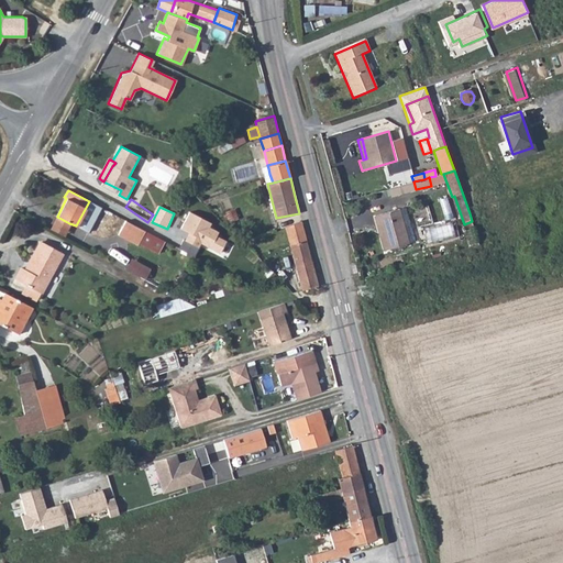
[(375,216),(376,224),(379,223),(386,249),(407,243),(397,209),(375,216)]
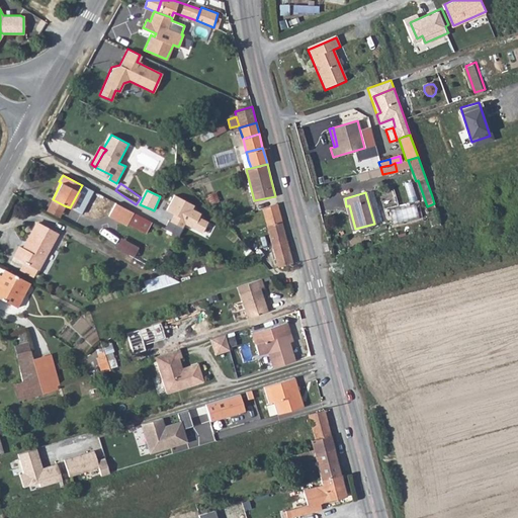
[(73,205),(79,208),(84,196),(79,193),(73,205)]
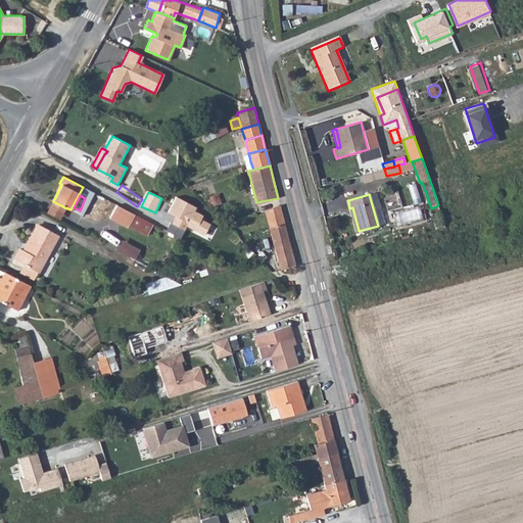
[(176,196),(168,212),(175,216),(167,231),(181,238),(187,226),(204,235),(209,225),(200,221),(203,216),(195,211),(197,207),(176,196)]
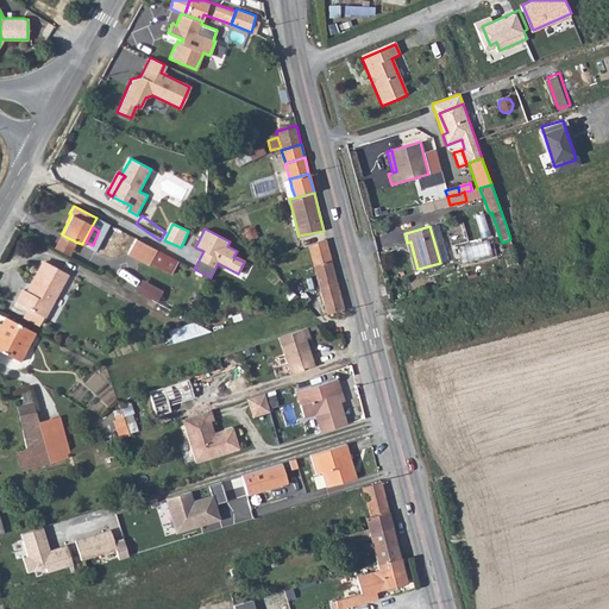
[(55,248),(68,255),(75,242),(62,234),(55,248)]
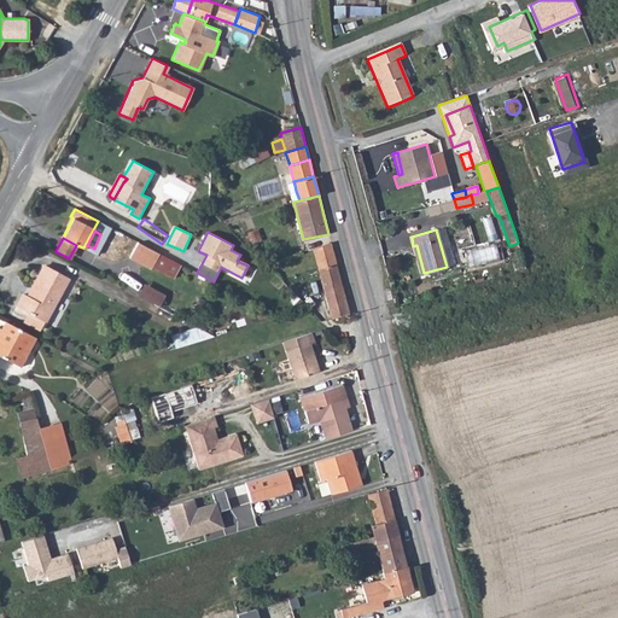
[(158,252),(138,242),(129,257),(151,268),(158,252)]
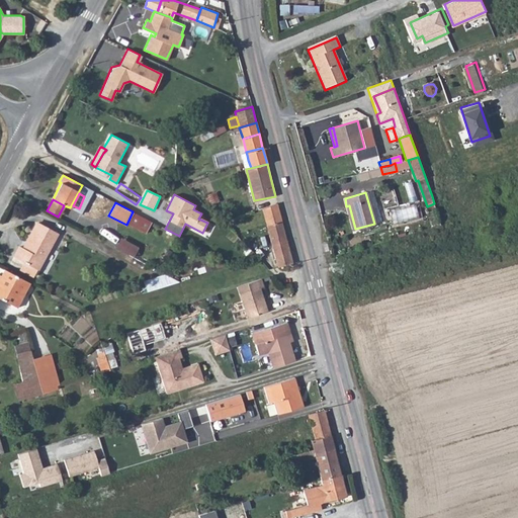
[(281,220),(277,203),(262,208),(267,225),(281,220)]
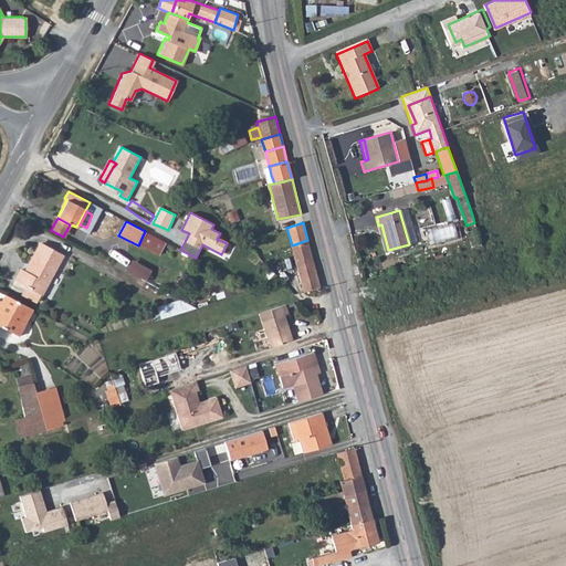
[(381,224),(378,226),(377,226),(384,251),(388,250),(381,224)]
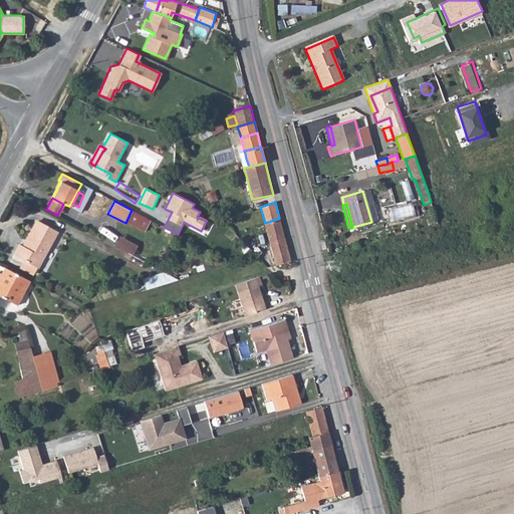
[(290,261),(279,218),(265,223),(276,265),(290,261)]
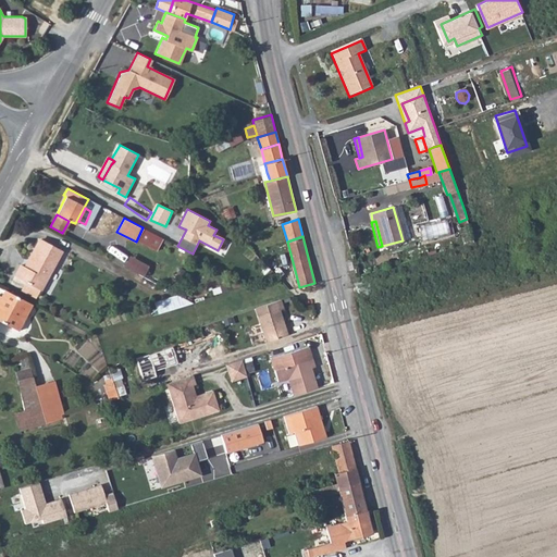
[(25,282),(39,289),(61,250),(40,239),(25,268),(21,264),(14,275),(25,282)]
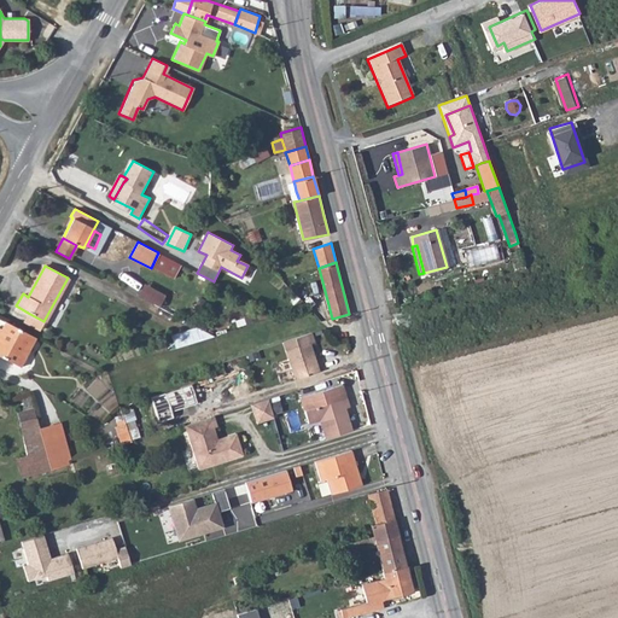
[(139,295),(162,303),(167,291),(144,283),(139,295)]
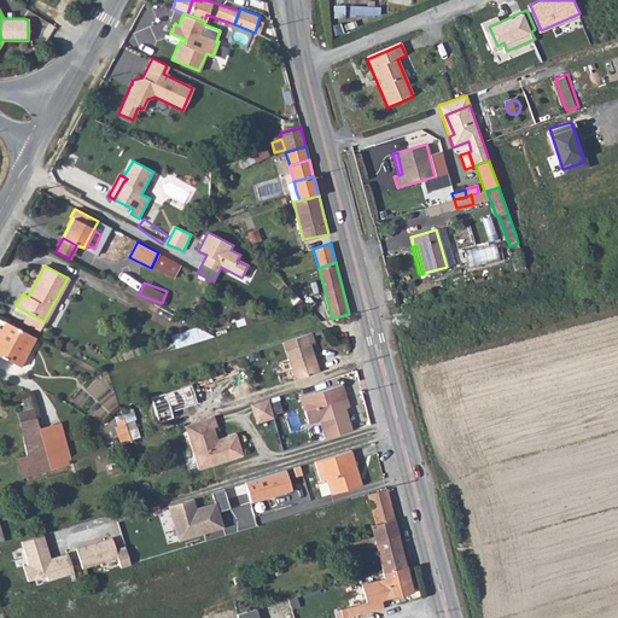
[(40,330),(44,321),(28,313),(23,321),(40,330)]
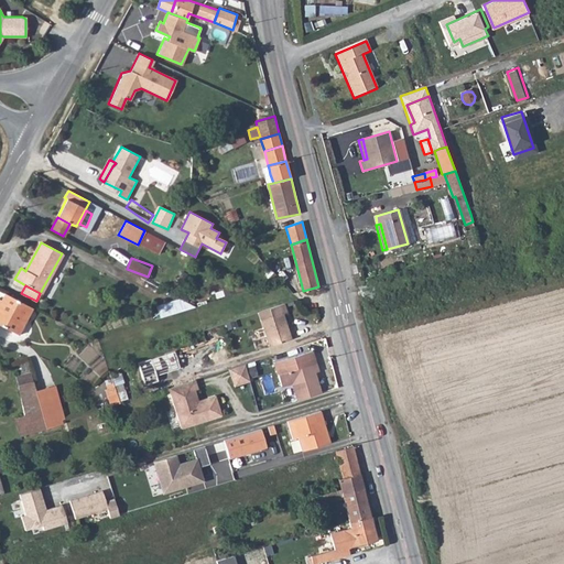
[(0,325),(18,335),(32,307),(3,293),(0,300),(0,325)]
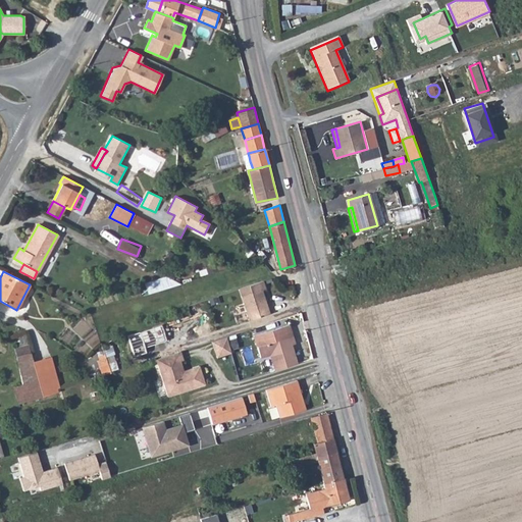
[(265,289),(263,281),(238,290),(249,320),(269,313),(261,291),(265,289)]
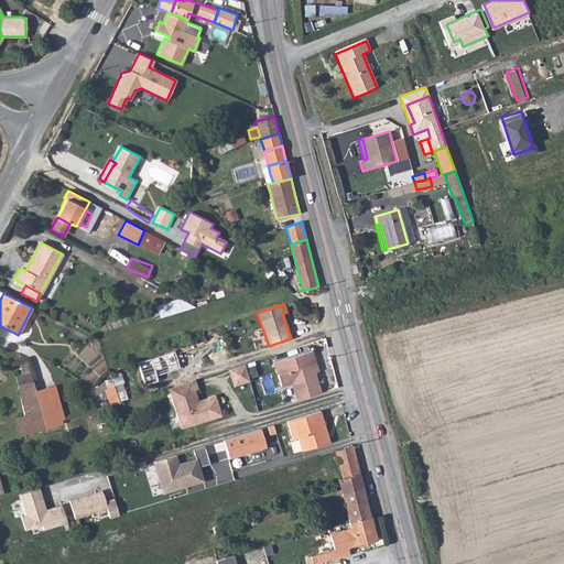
[(179,364),(175,350),(164,354),(169,367),(179,364)]
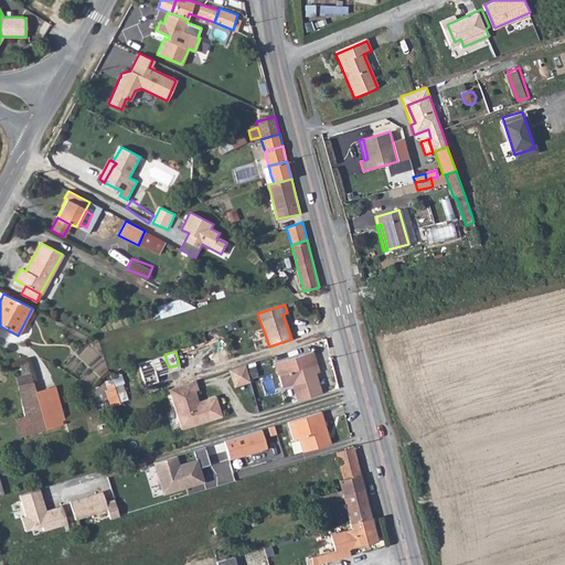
[(318,372),(312,352),(275,363),(281,386),(291,383),(297,401),(321,393),(316,373),(318,372)]
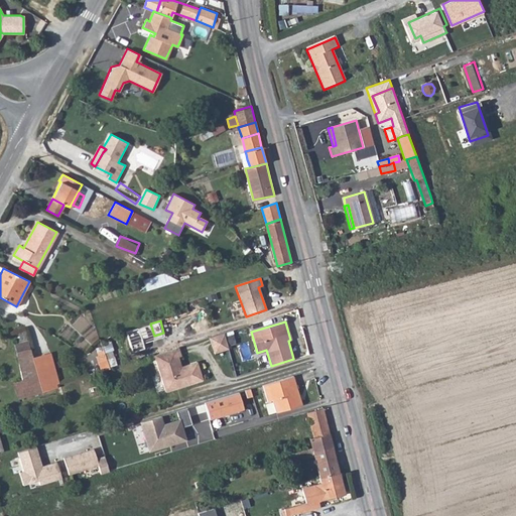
[(150,324),(137,328),(141,342),(154,338),(154,336),(150,324)]
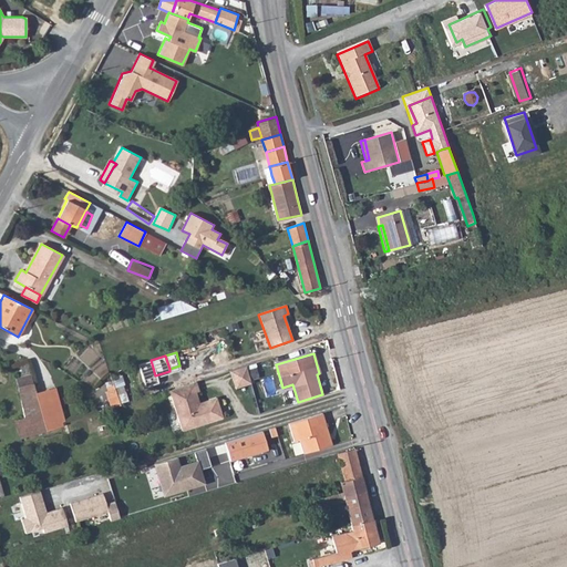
[(246,367),(230,371),(236,389),(251,384),(246,367)]
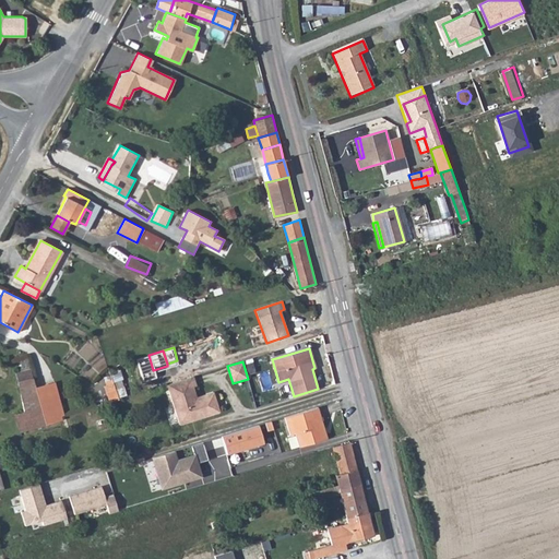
[(34,388),(30,369),(16,373),(23,412),(14,415),(19,432),(45,425),(34,388)]
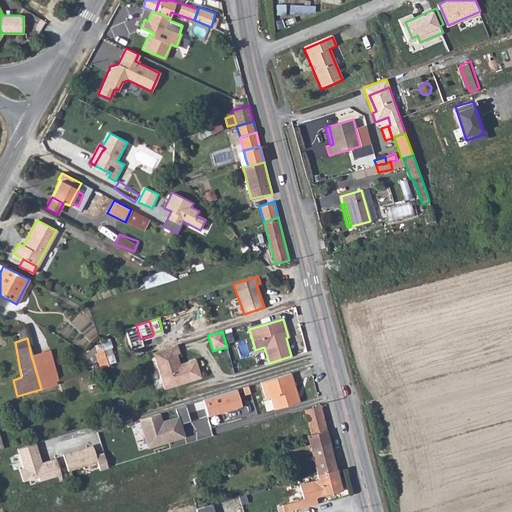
[(177,344),(153,352),(164,389),(201,377),(195,358),(179,364),(176,354),(180,353),(177,344)]
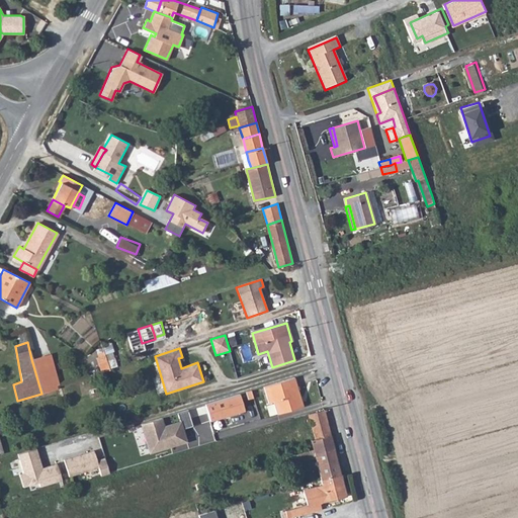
[(48,370),(54,368),(50,354),(44,356),(48,370)]
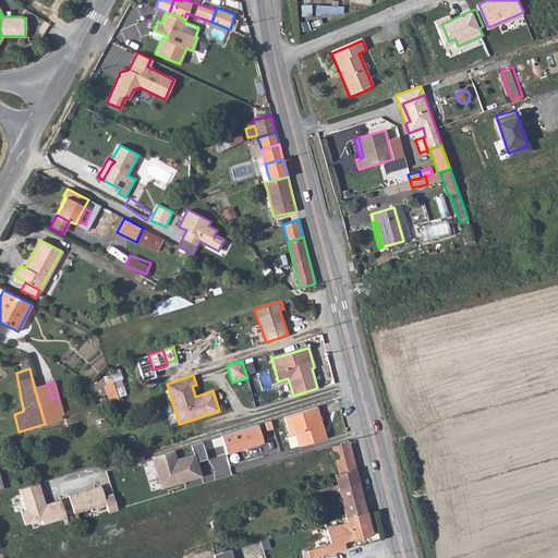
[(61,415),(62,415),(58,397),(51,399),(47,384),(34,387),(45,424),(62,420),(61,415)]
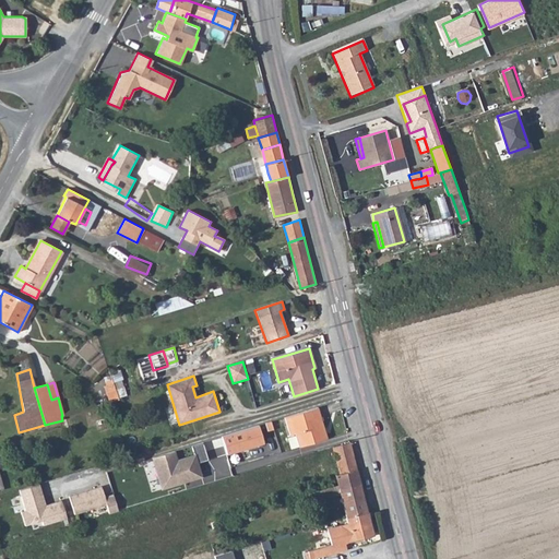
[(328,438),(318,407),(284,417),(289,435),(295,432),(299,447),(328,438)]
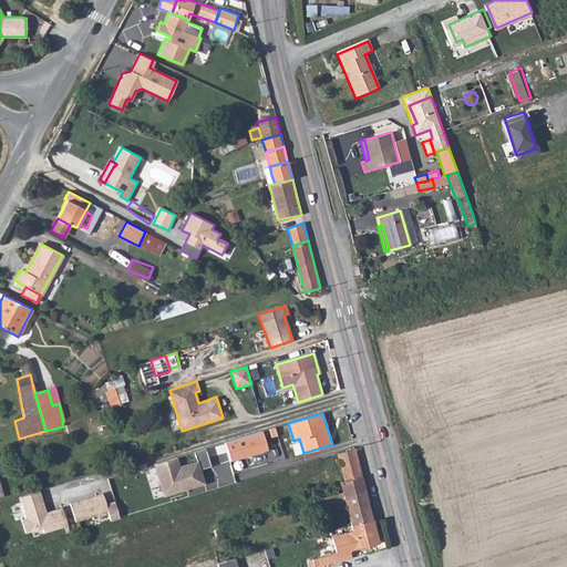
[(265,431),(227,443),(232,459),(269,446),(265,431)]
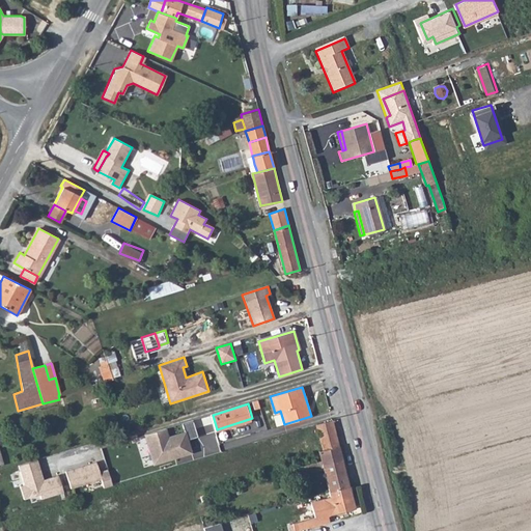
[(166,428),(146,435),(156,464),(193,452),(189,440),(199,437),(194,419),(183,422),(186,431),(169,437),(166,428)]
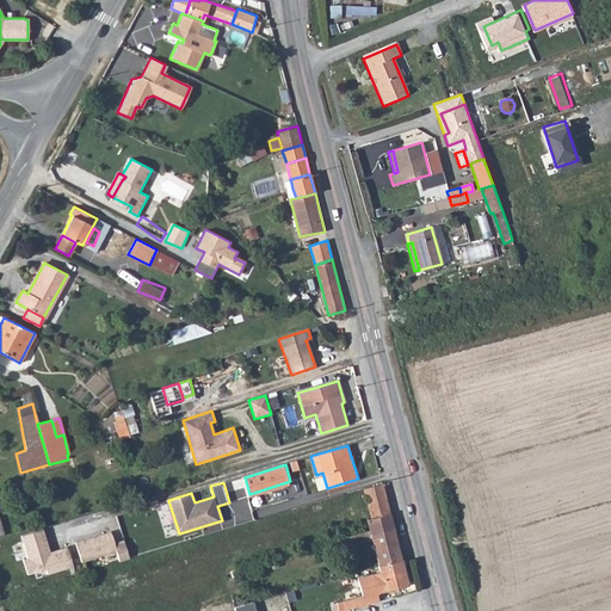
[(382,483),(364,488),(372,518),(366,520),(370,531),(371,535),(394,529),(382,483)]
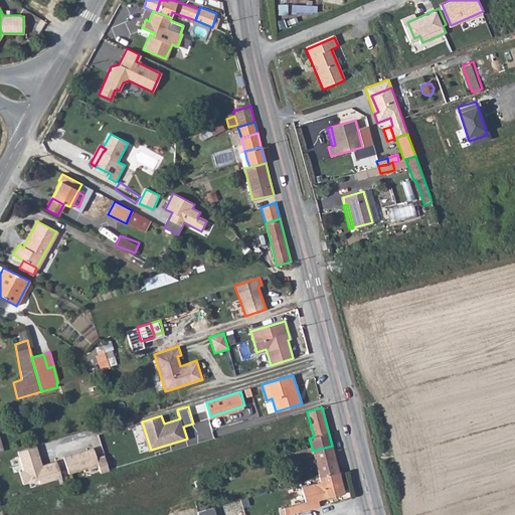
[(35,445),(19,450),(25,470),(20,472),(24,484),(39,480),(41,484),(62,478),(57,461),(42,466),(35,445)]
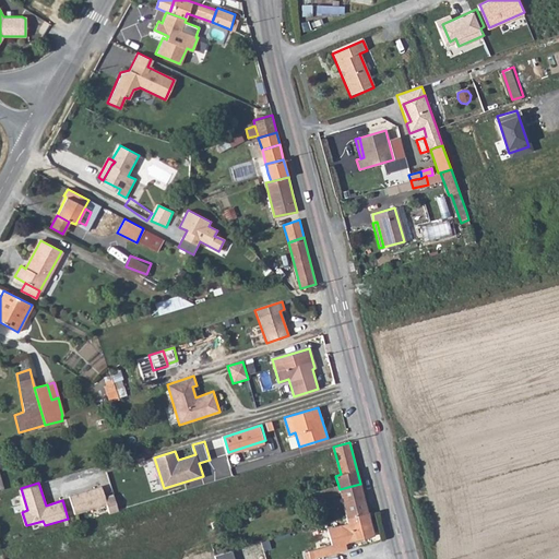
[(364,496),(360,484),(340,489),(340,492),(342,501),(364,496)]
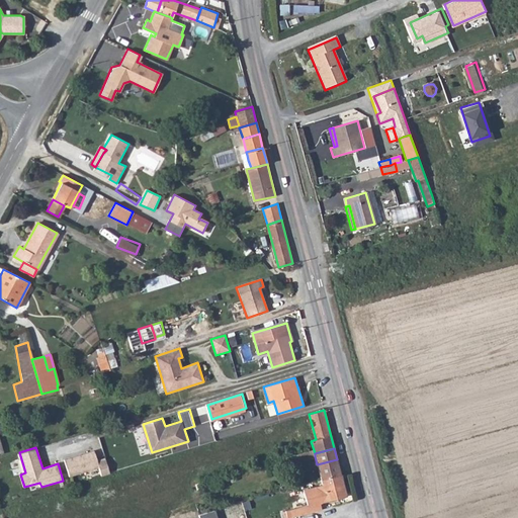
[(314,450),(284,457),(286,463),(315,456),(315,453),(314,450)]
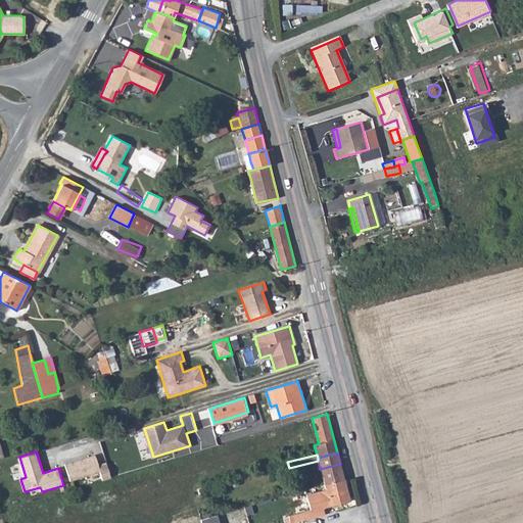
[(96,456),(65,465),(70,481),(100,473),(103,481),(111,478),(106,463),(99,465),(96,456)]
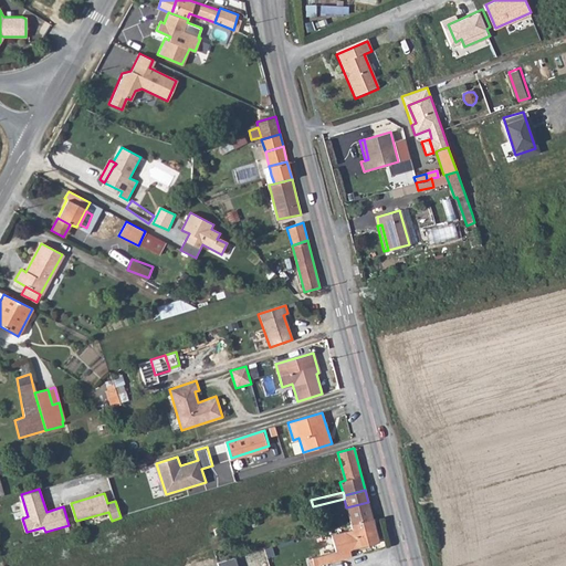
[(349,523),(373,517),(368,502),(346,507),(348,514),(349,523)]
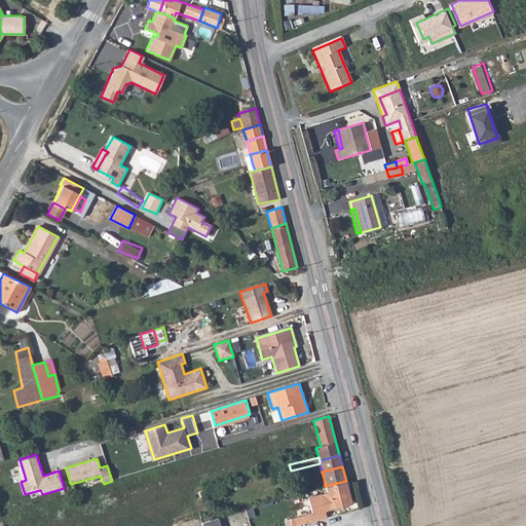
[(287,520),(288,525),(298,525),(320,520),(320,517),(326,515),(325,511),(351,502),(346,481),(325,486),(326,492),(307,498),(312,513),(287,520)]
